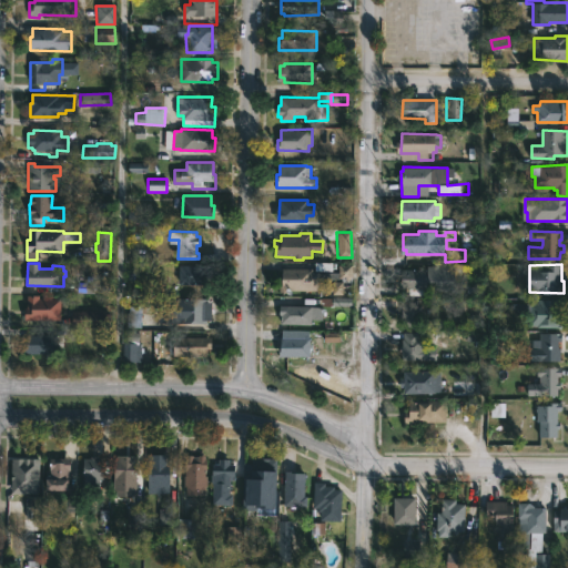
[(212,265),(212,285),(174,284),(175,266),(179,266),(180,265),(212,265)]
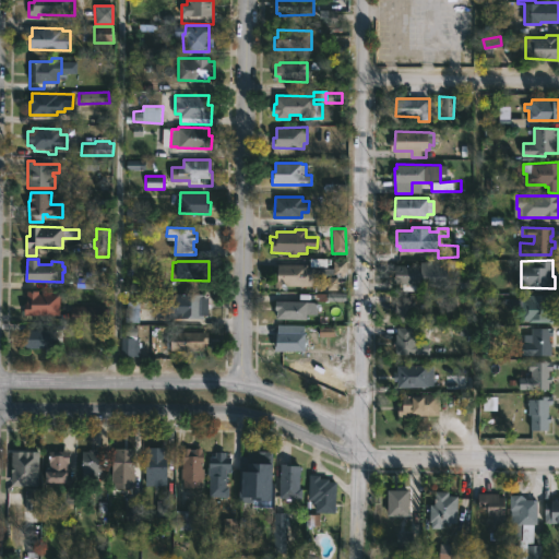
[(347,261),(348,284),(341,284),(341,288),(339,288),(339,289),(328,289),(329,285),(325,285),(325,282),(329,282),(329,276),(336,276),(337,274),(334,274),(334,275),(322,275),(322,268),(334,268),(334,261),(347,261)]
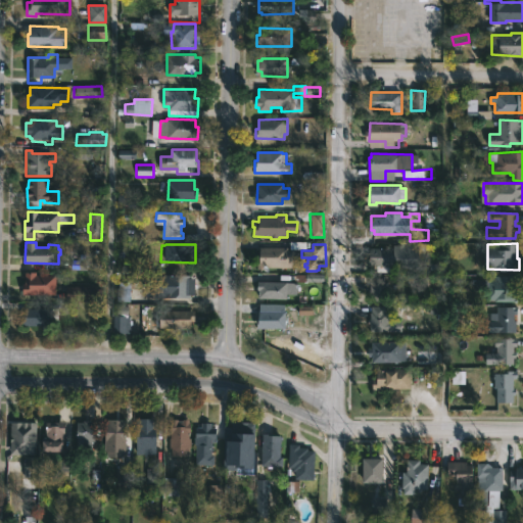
[(421,245),(420,270),(397,269),(397,272),(378,272),(378,267),(369,267),(370,248),(394,248),(394,244),(421,245)]
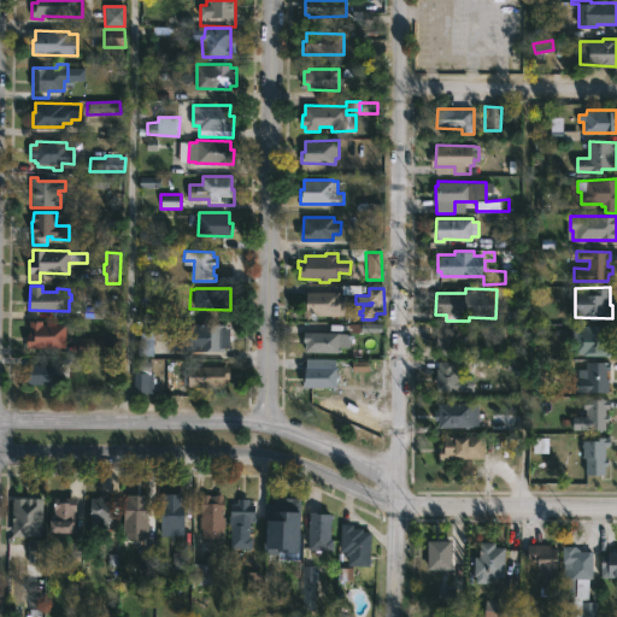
[(340,292),(340,295),(354,297),(354,315),(318,315),(318,317),(305,317),(305,295),(307,295),(309,291),(340,292)]
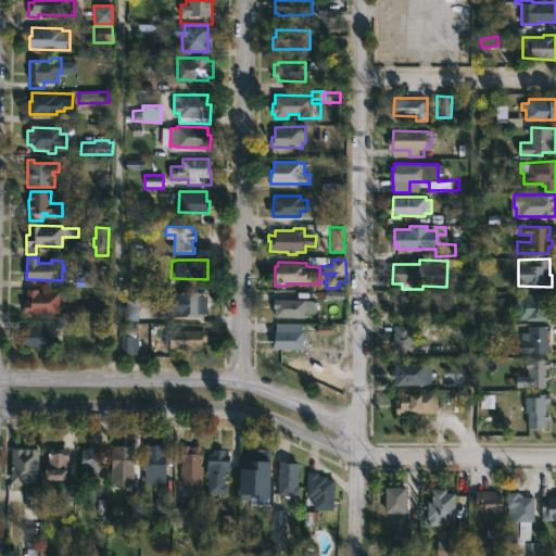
[(39,289),(39,292),(60,292),(60,314),(25,313),(26,289),(39,289)]
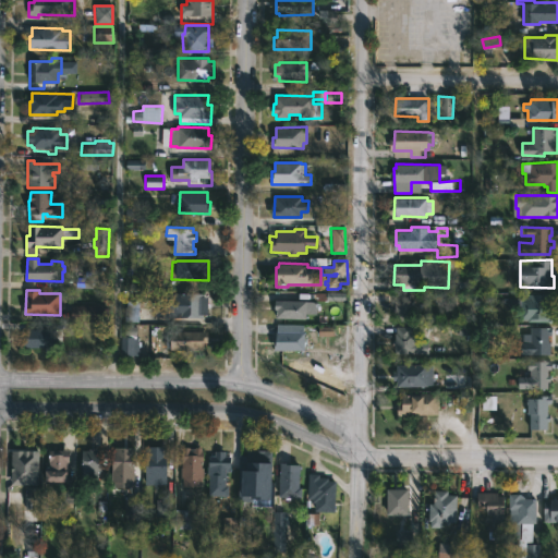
[(131,291),(131,302),(138,302),(138,322),(122,322),(123,290),(131,290),(131,291)]
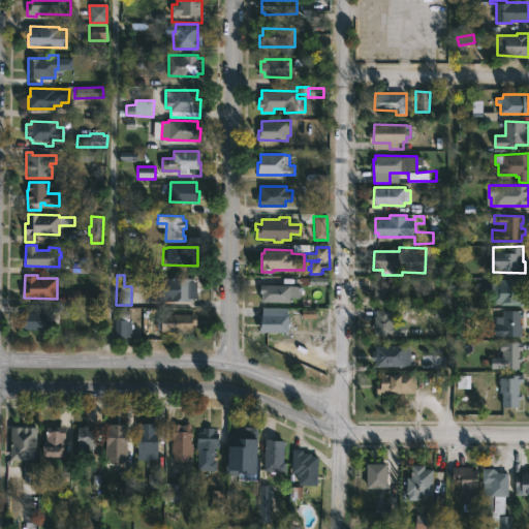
[(328,285),(327,277),(310,278),(310,285),(328,285)]
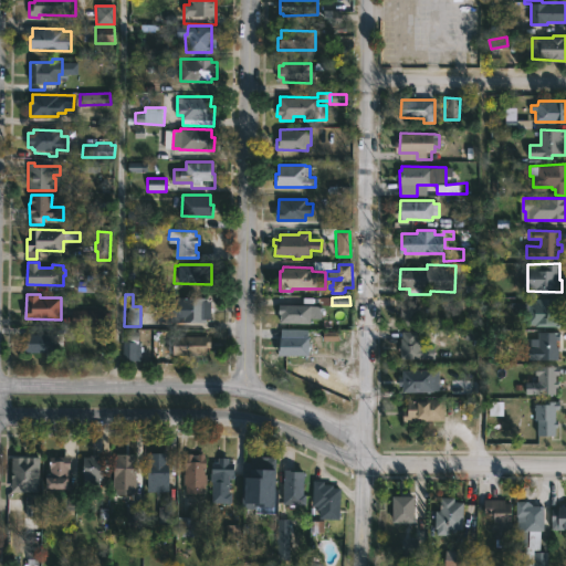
[(207,297),(207,301),(211,301),(211,318),(207,318),(207,322),(174,323),(174,321),(167,321),(167,316),(161,316),(161,308),(168,308),(167,299),(207,297)]
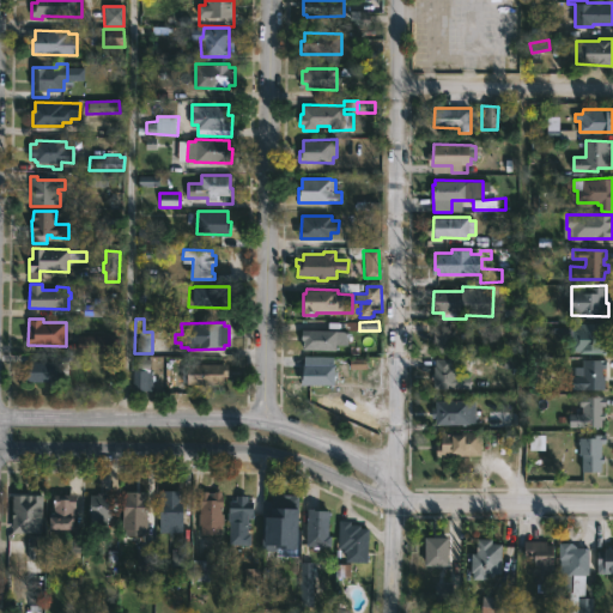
[(456,331),(455,353),(434,352),(435,331),(437,331),(437,322),(451,323),(451,331),(456,331)]
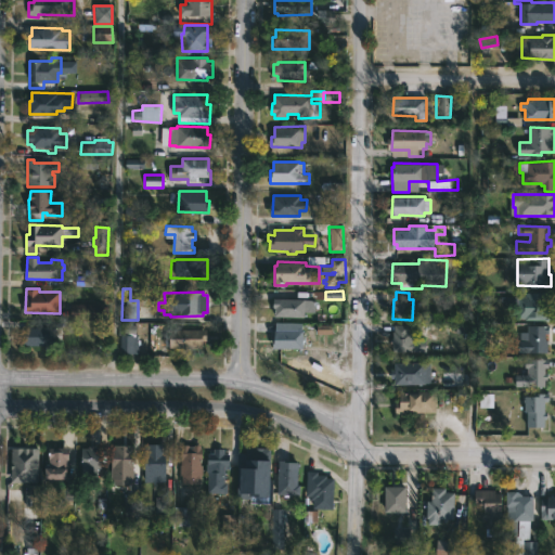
[(554,294),(554,299),(549,299),(547,310),(551,310),(551,320),(526,319),(524,319),(524,308),(505,307),(505,296),(527,296),(527,293),(554,294)]
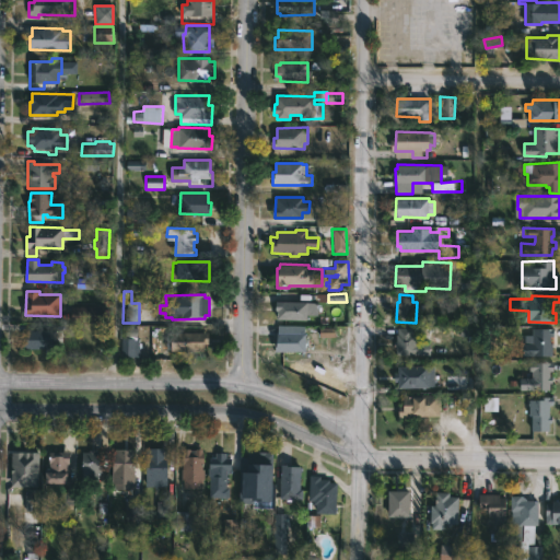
[(319,302),(318,315),(307,315),(307,319),(278,319),(277,301),(319,302)]
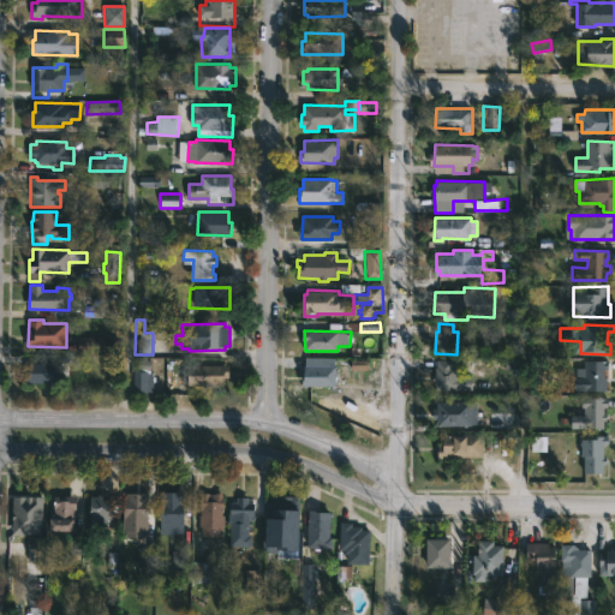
[(82,356),(79,356),(79,336),(117,338),(117,356),(82,356)]
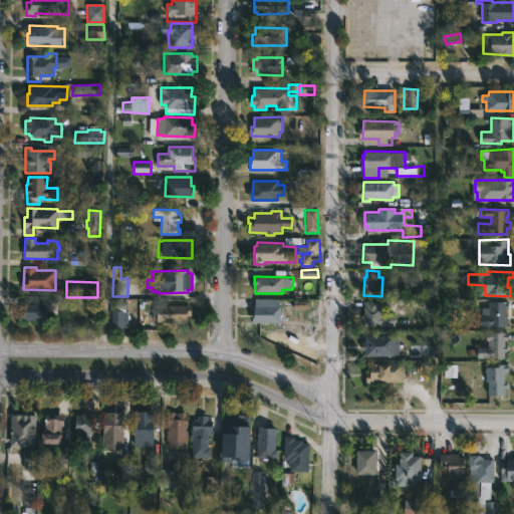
[(126,300),(127,327),(111,327),(111,310),(115,310),(115,300),(126,300)]
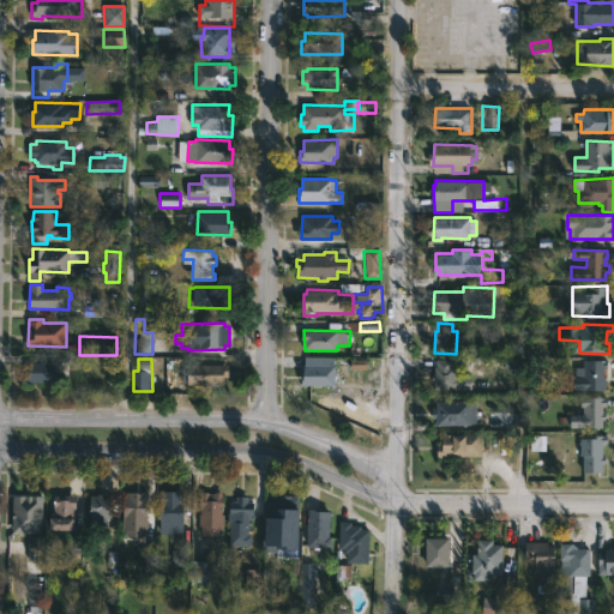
[(453,359),(453,366),(456,366),(456,389),(434,389),(435,367),(437,367),(437,359),(453,359)]
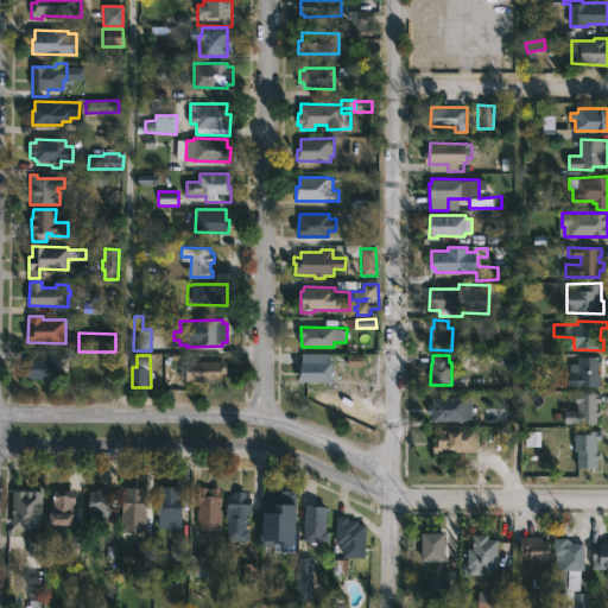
[(362,356),(347,356),(347,366),(363,365),(362,356)]
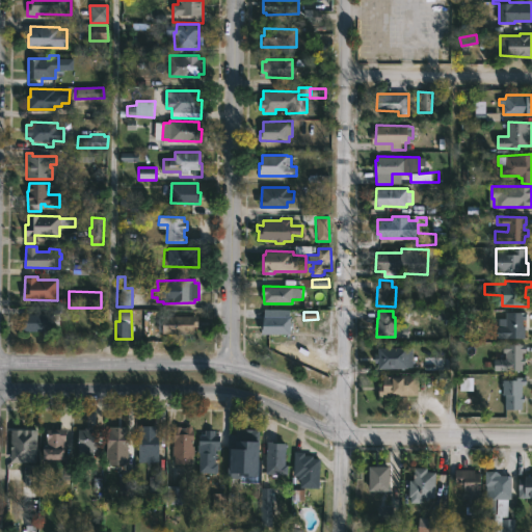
[(525,320),(524,326),(526,326),(526,339),(499,338),(499,326),(502,326),(502,318),(507,318),(507,312),(527,313),(527,320),(525,320)]
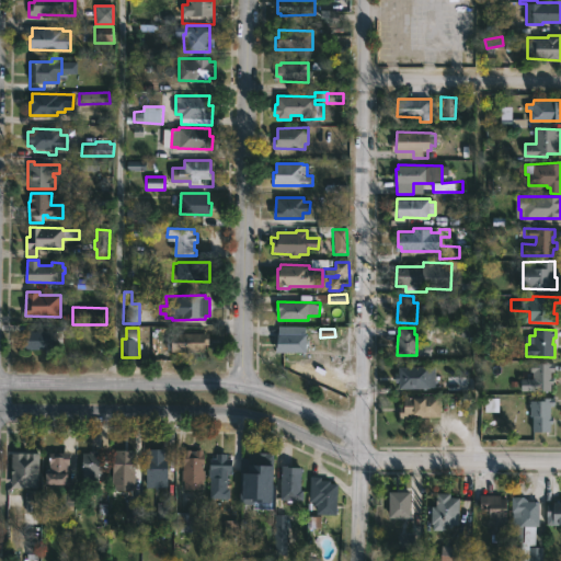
[(63,350),(25,350),(25,340),(29,340),(29,331),(63,331),(63,350)]
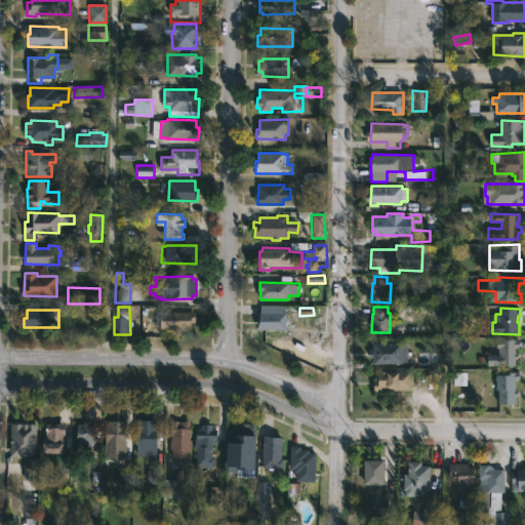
[(193,320),(193,329),(160,329),(160,327),(157,327),(157,316),(161,316),(162,311),(196,312),(196,320),(193,320)]
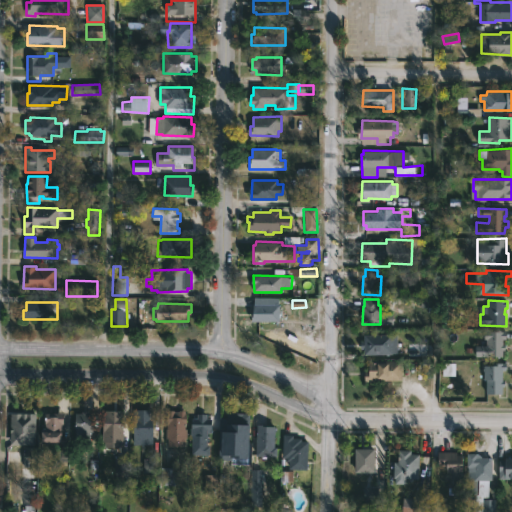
[(257,321),(252,321),(254,305),(280,305),(280,322),(257,321)]
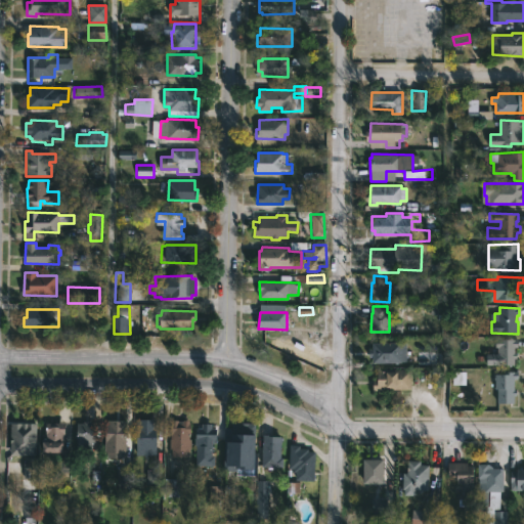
[(515,347),(515,352),(518,353),(518,358),(516,358),(516,365),(488,364),(488,354),(498,354),(498,347),(496,347),(496,339),(518,339),(518,347),(515,347)]
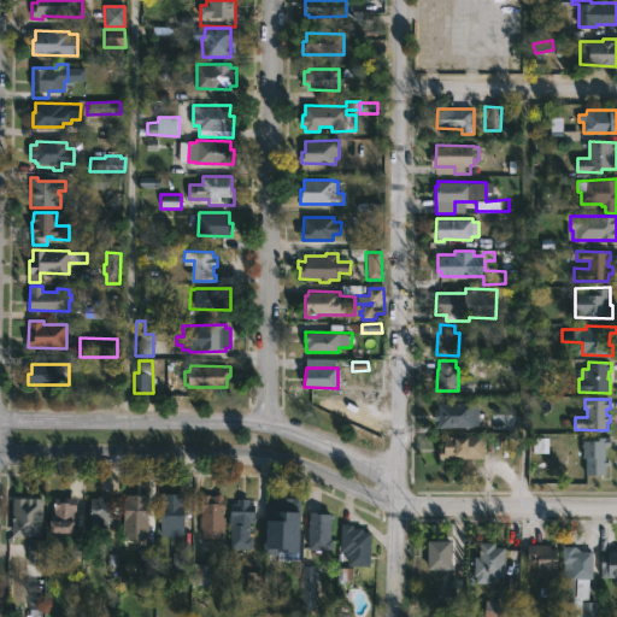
[(479,404),(479,410),(487,410),(487,417),(480,417),(480,427),(440,427),(440,404),(479,404)]
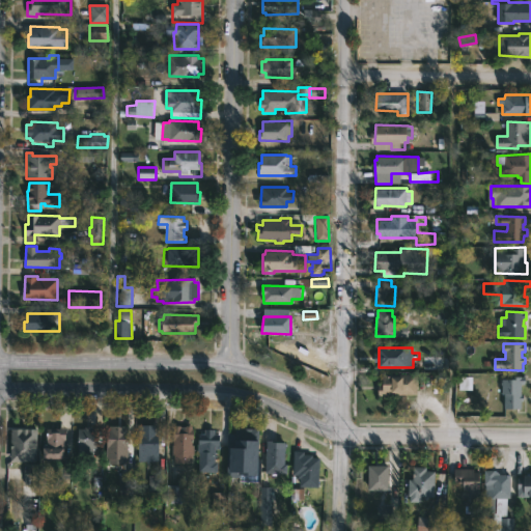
[(418,374),(418,394),(395,394),(395,398),(379,398),(379,383),(383,383),(383,373),(393,374),(393,376),(404,376),(404,373),(418,374)]
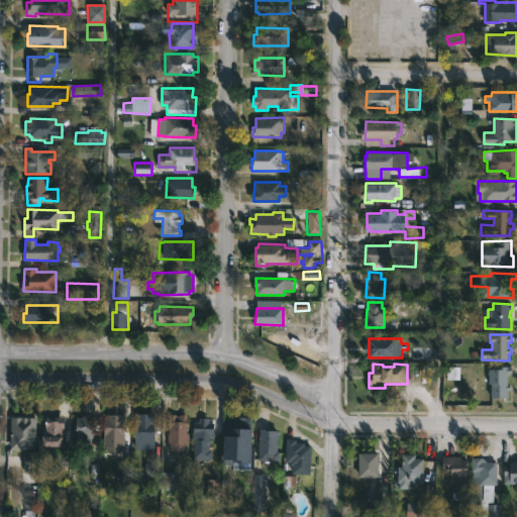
[(509,374),(509,384),(511,384),(509,399),(492,398),(492,384),(489,384),(489,369),(498,369),(498,367),(511,367),(511,374),(509,374)]
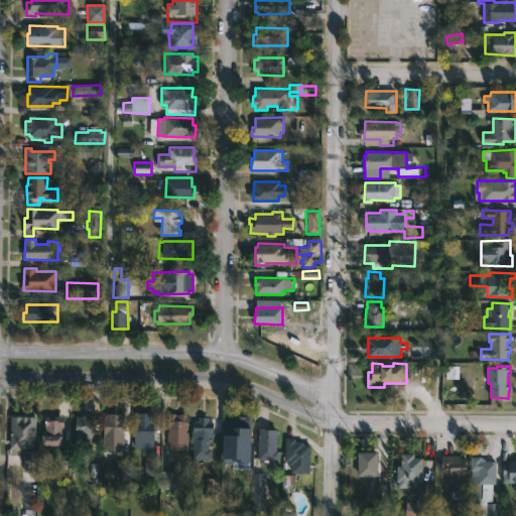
[(119,413),(119,416),(125,416),(124,436),(122,436),(121,450),(108,450),(108,435),(104,435),(104,416),(112,417),(112,413),(119,413)]
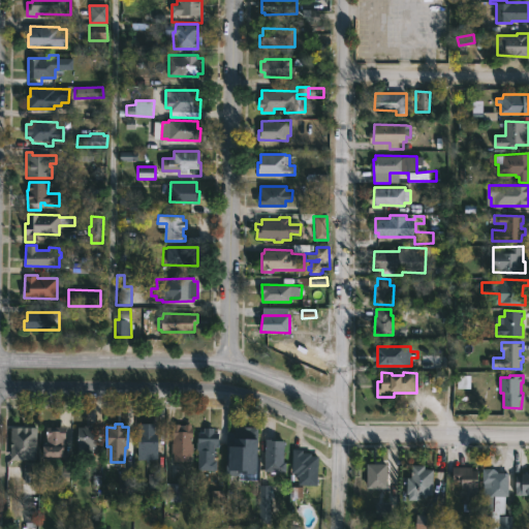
[(139,460),(138,460),(138,424),(160,424),(158,460),(139,460)]
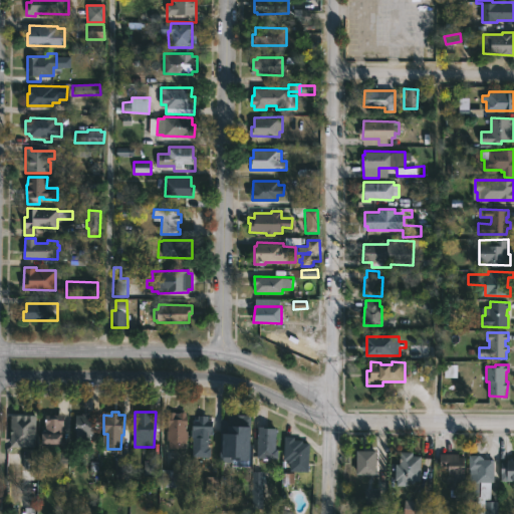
[(186,413),(186,416),(188,416),(186,431),(188,431),(186,449),(170,449),(170,441),(168,441),(169,412),(186,413)]
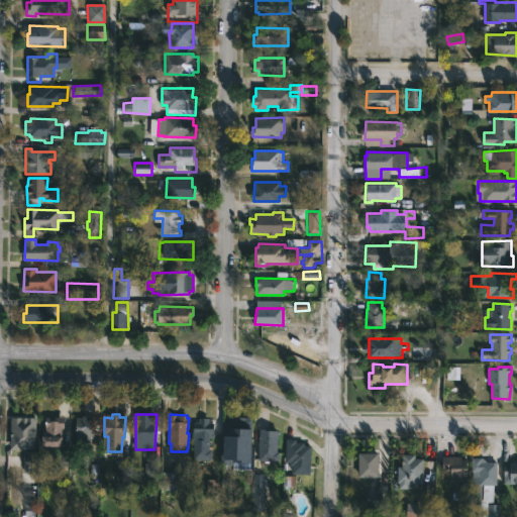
[(65,416),(64,428),(63,428),(63,436),(64,436),(64,440),(69,440),(68,472),(55,471),(55,456),(61,456),(61,446),(42,446),(43,436),(45,436),(45,417),(65,416)]
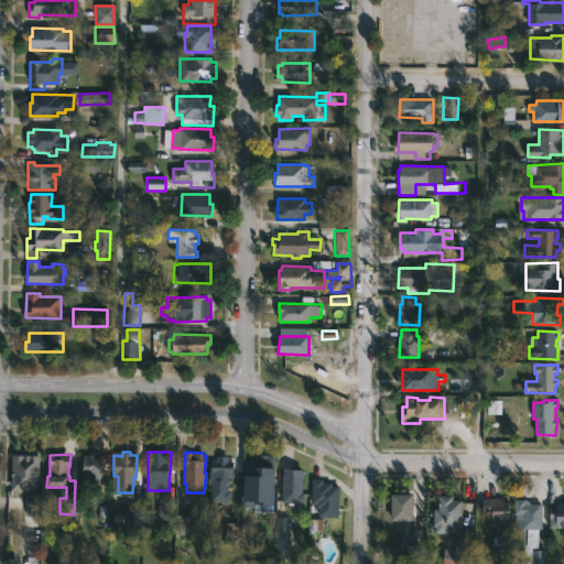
[(96,454),(96,455),(102,455),(102,478),(83,478),(84,455),(96,454)]
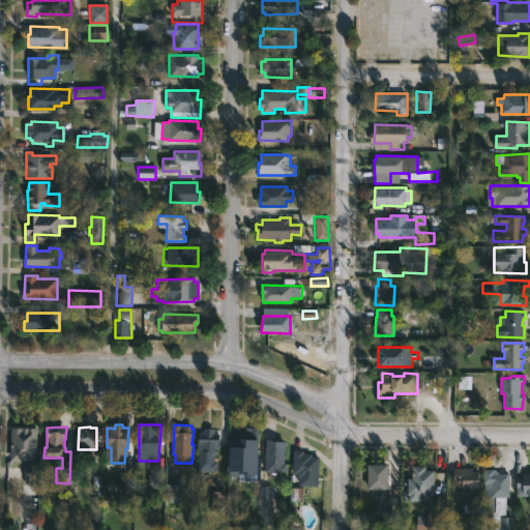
[(36,461),(10,461),(10,429),(37,429),(36,461)]
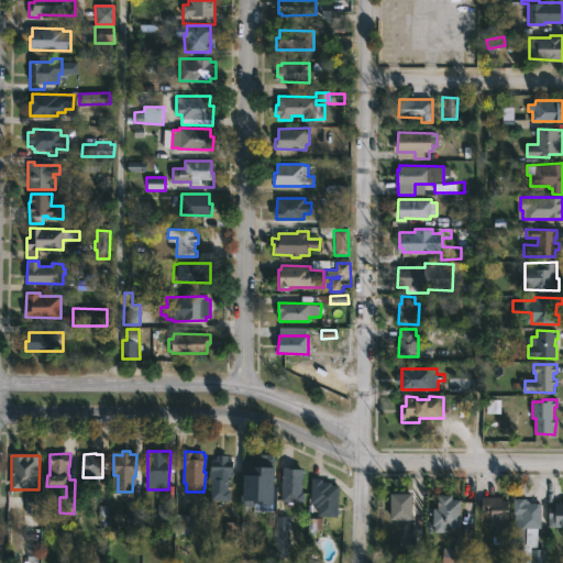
[(228,455),(228,461),(233,461),(233,473),(231,473),(231,476),(228,476),(228,490),(231,490),(231,500),(211,500),(211,461),(217,461),(217,455),(228,455)]
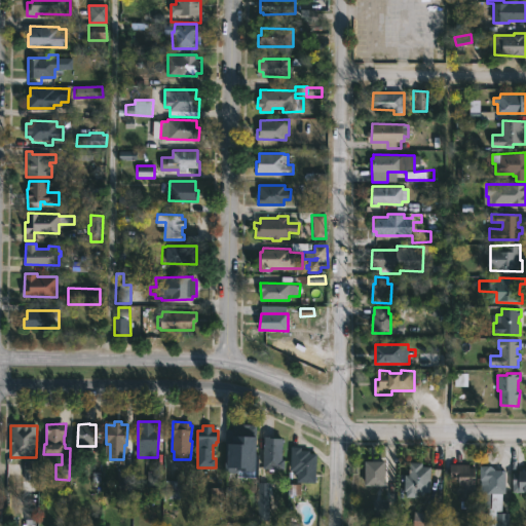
[(258,437),(258,472),(226,473),(227,428),(258,428),(258,437)]
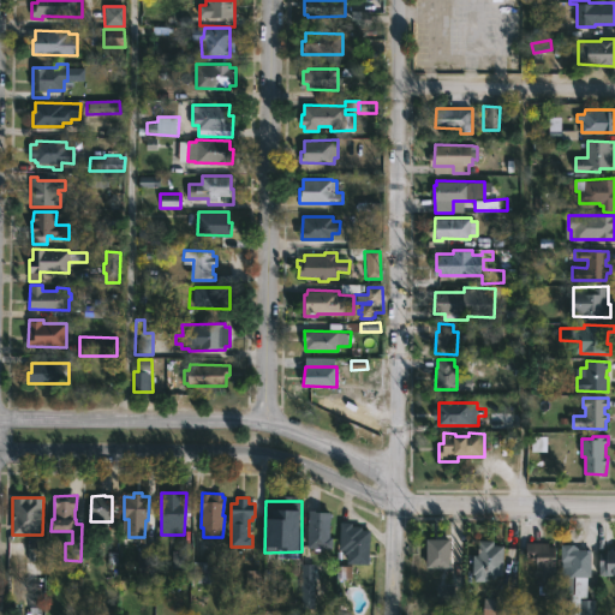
[(318,511),(318,512),(327,512),(327,550),(314,550),(314,548),(310,548),(310,511),(318,511)]
